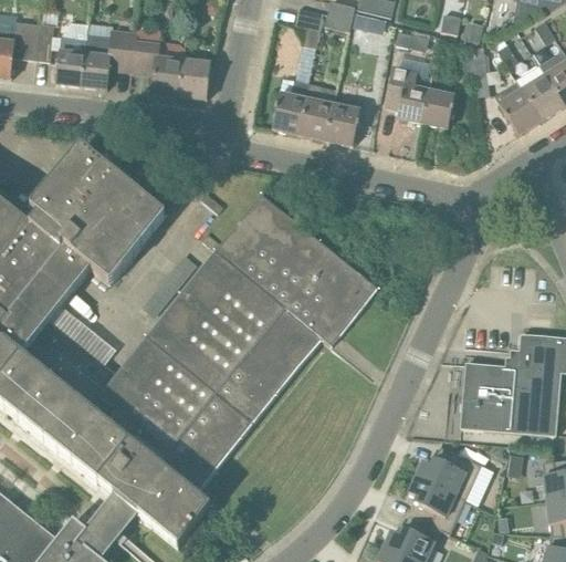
[(390,16),(394,1),(389,0),(357,0),(356,7),(390,16)]
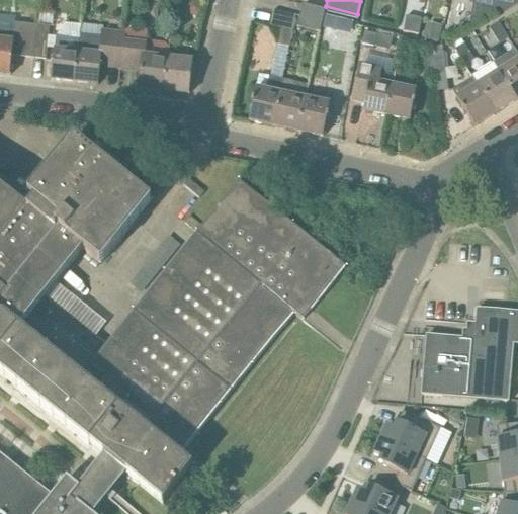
[(472,0),(468,27),(515,0),(472,0)]
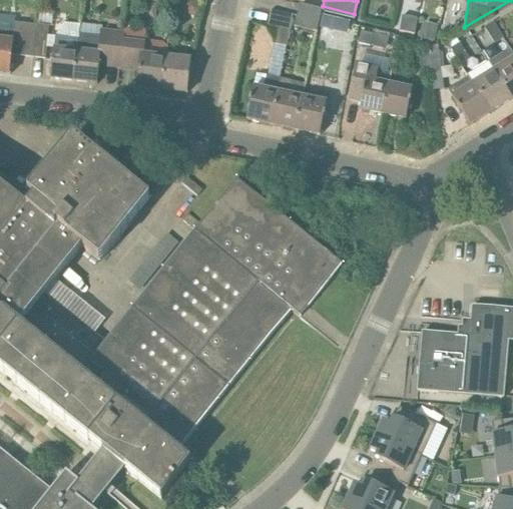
[(316,29),(321,7),(300,2),(295,24),(316,29)]
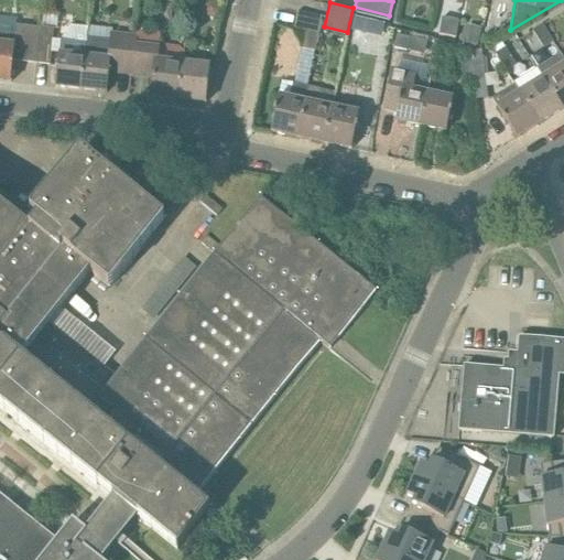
[(315,49),(323,14),(297,8),(293,25),(305,29),(302,45),(315,49)]
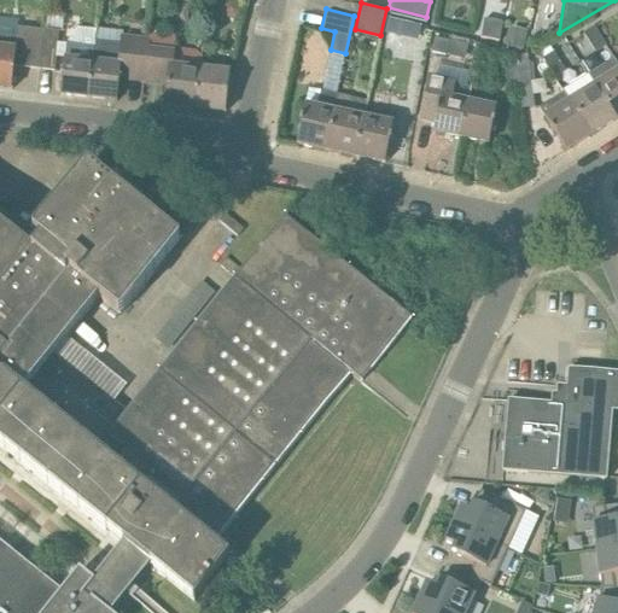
[(398,31),(402,17),(389,15),(385,29),(398,31)]
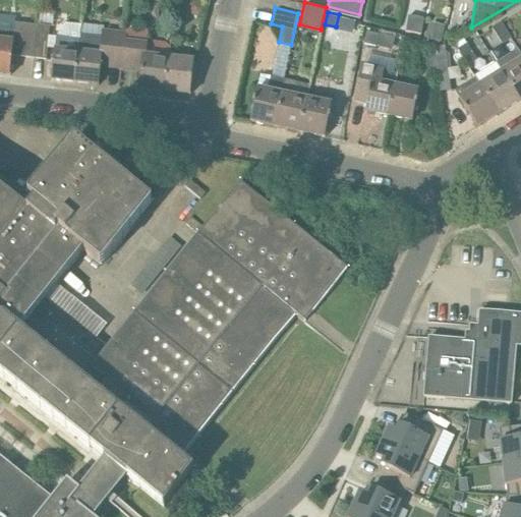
[(416,31),(418,18),(408,16),(406,29),(416,31)]
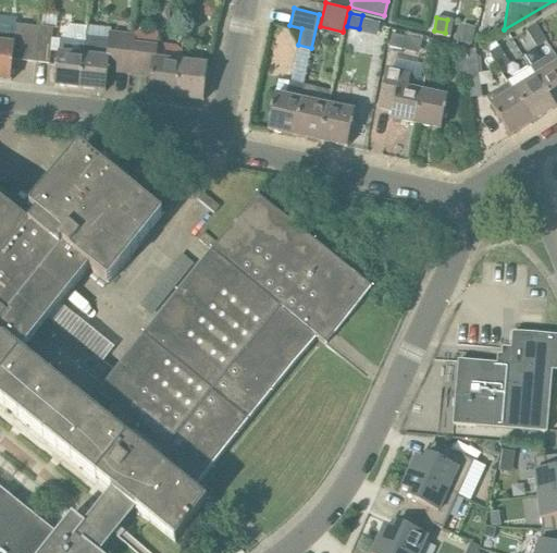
[(536,45),(547,38),(536,21),(525,27),(536,45)]
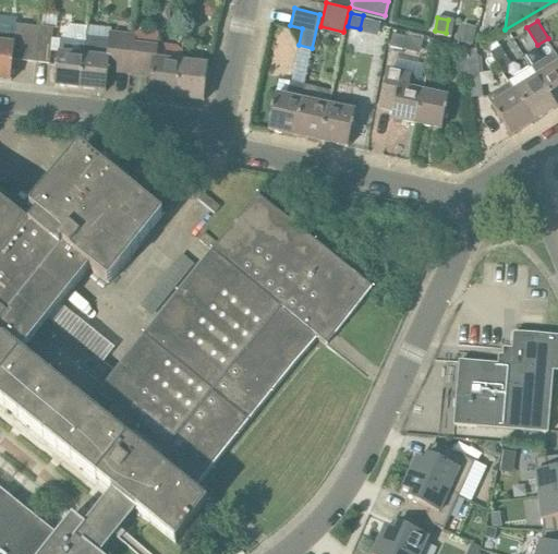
[(0,76),(11,77),(13,57),(34,59),(38,24),(16,22),(16,28),(0,26),(0,76)]
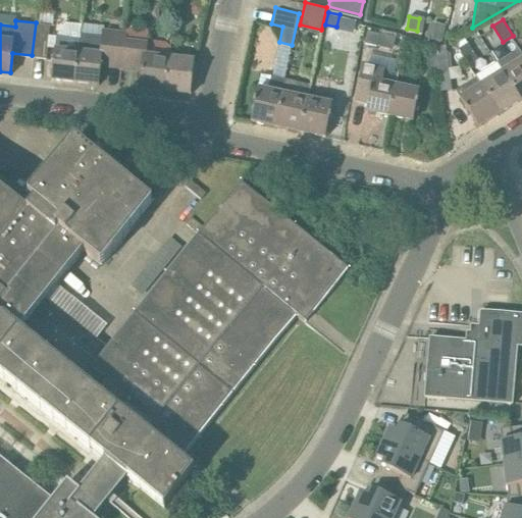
[(64,20),(56,34),(51,78),(75,80),(80,37),(80,33),(81,21),(64,20)]
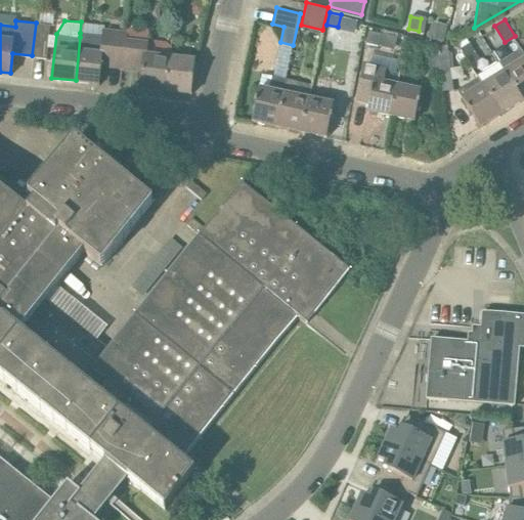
[(443,40),(447,24),(434,20),(433,24),(431,24),(428,36),(443,40)]
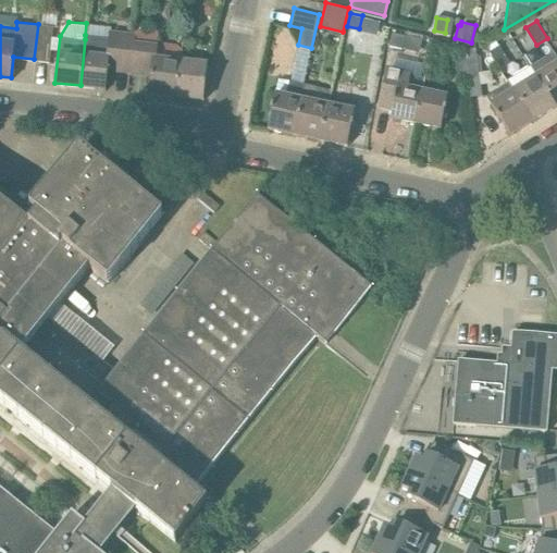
[(38,24),(34,59),(50,61),(53,25),(38,24)]
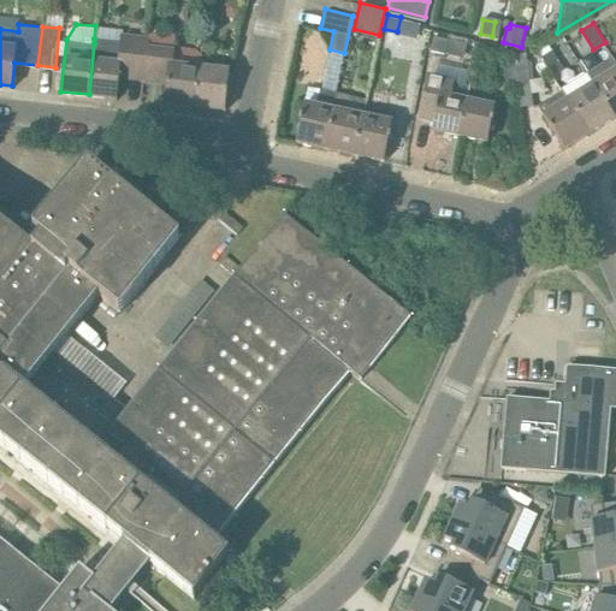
[(445,49),(449,34),(433,30),(428,45),(445,49)]
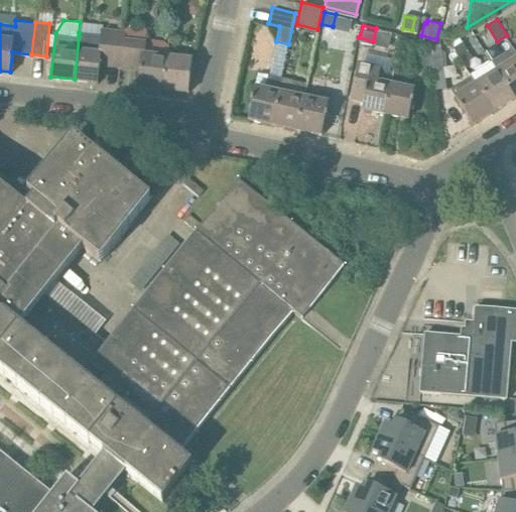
[(121,65),(123,41),(124,29),(102,26),(102,34),(79,32),(79,36),(75,79),(98,82),(100,66),(101,67),(102,62),(121,65)]
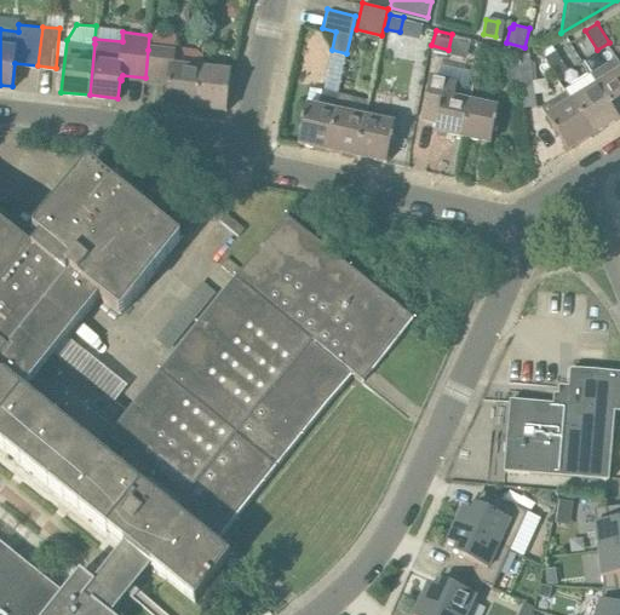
[(557,75),(568,68),(556,49),(545,56),(557,75)]
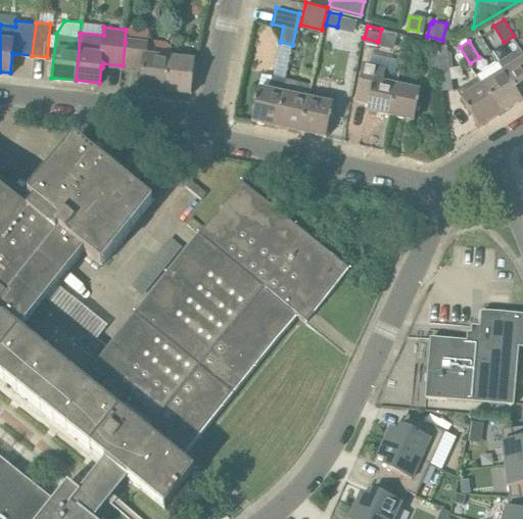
[(125,42),(123,65),(143,68),(141,87),(167,90),(170,61),(154,59),(154,55),(144,53),(145,44),(125,42)]
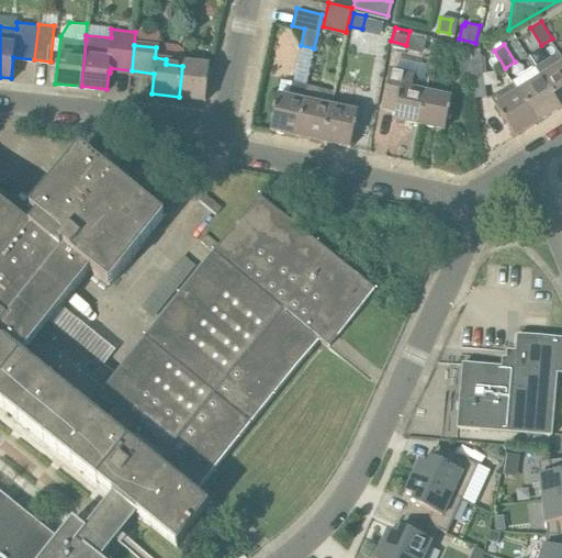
[(546,80),(561,105),(561,104),(561,56),(558,49),(535,64),(546,80)]
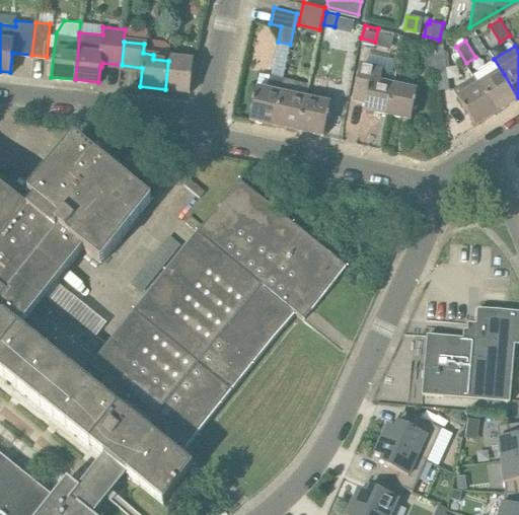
[(436,68),(438,67),(436,49),(425,50),(426,68),(436,68)]
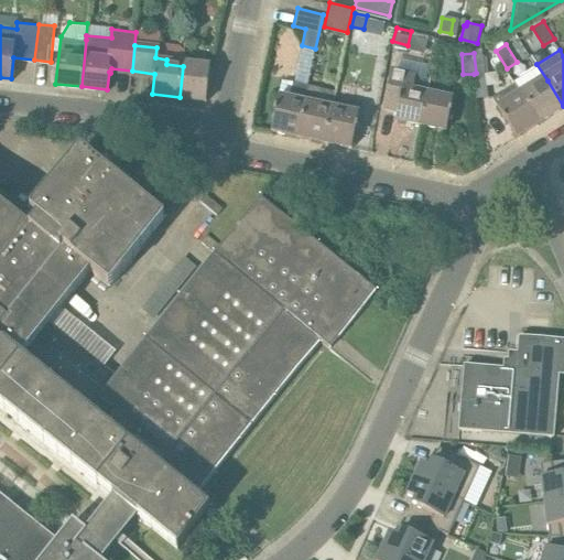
[(183,66),(180,97),(206,99),(210,64),(198,63),(198,67),(183,66)]
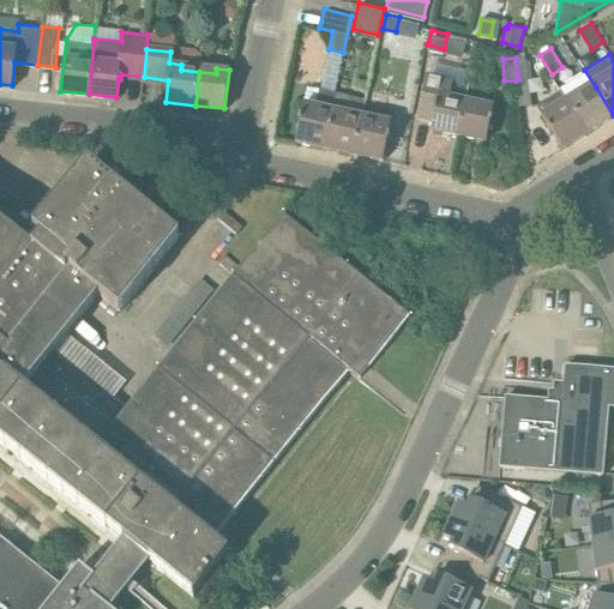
[(567,98),(589,131),(613,115),(596,88),(584,70),(559,85),(560,88),(567,98)]
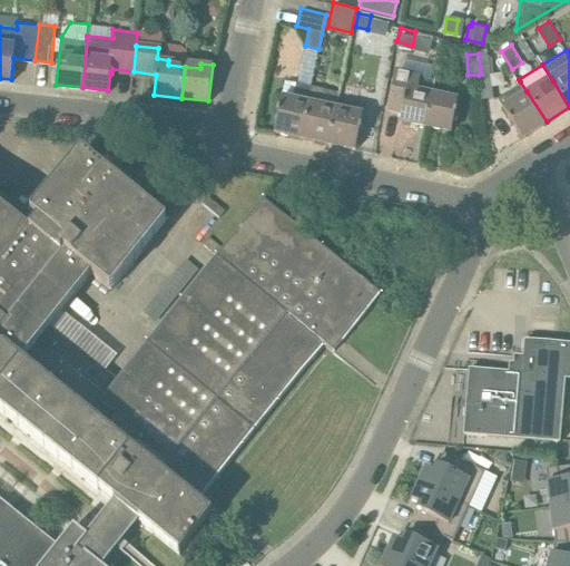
[(425,124),(433,93),(435,79),(411,72),(396,70),(387,107),(402,110),(400,118),(425,124)]
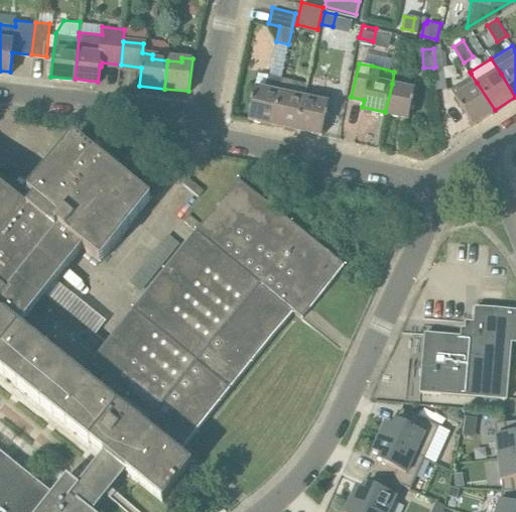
[(444,87),(443,67),(435,67),(433,68),(435,88),(444,87)]
